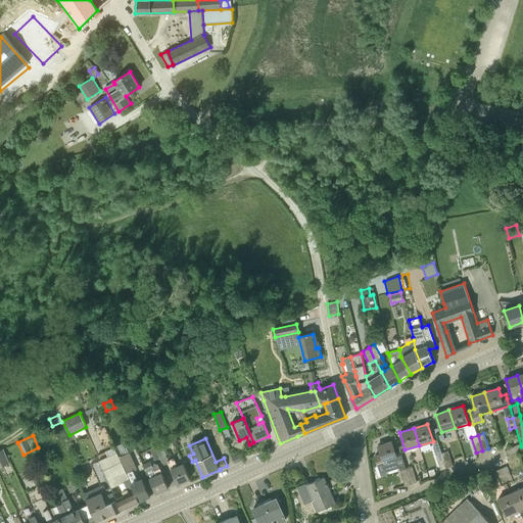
[(386,471),(405,465),(399,448),(394,449),(392,441),(378,445),(380,454),(375,456),(378,465),(384,463),(386,471)]
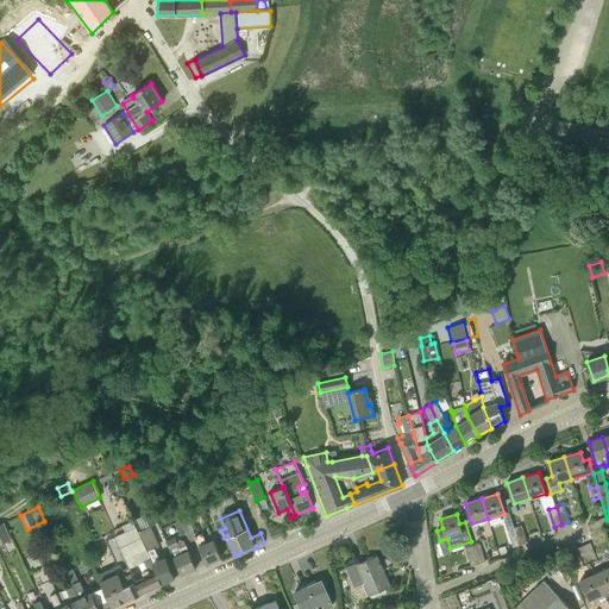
[(187,533),(194,529),(188,516),(181,520),(187,533)]
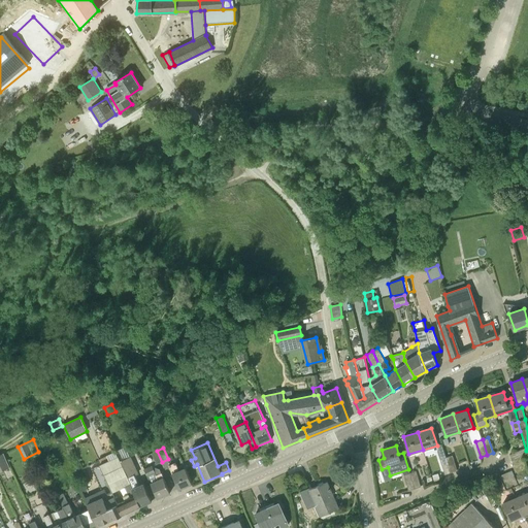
[(523,449),(509,455),(512,461),(525,455),(523,449)]
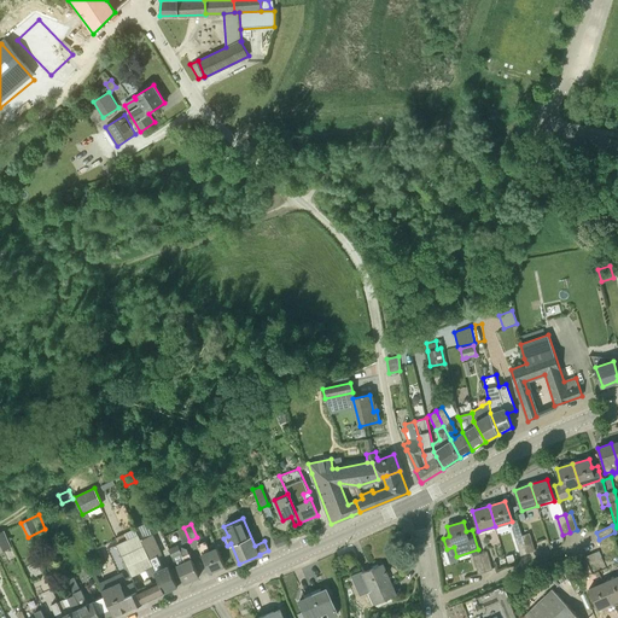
[(184,543),(190,541),(184,528),(178,530),(184,543)]
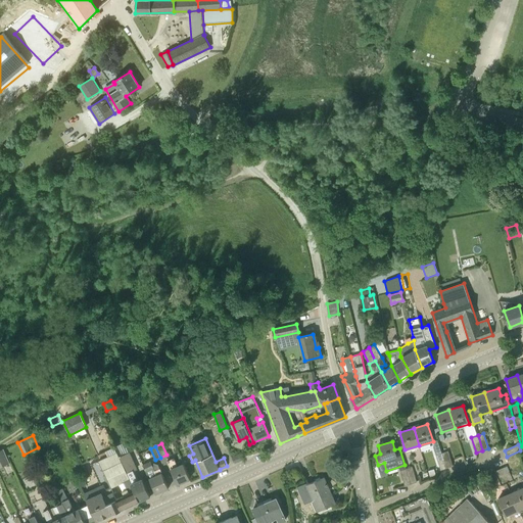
[(0,449),(0,467),(9,463),(3,448),(0,449)]
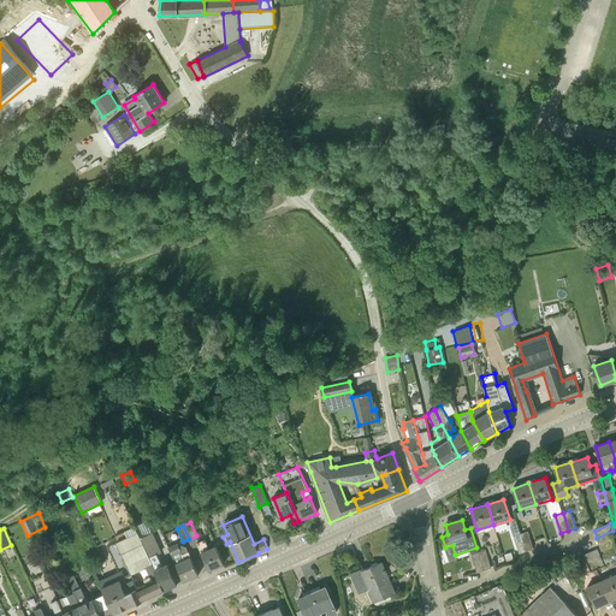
[(521,533),(526,551),(534,549),(528,531),(521,533)]
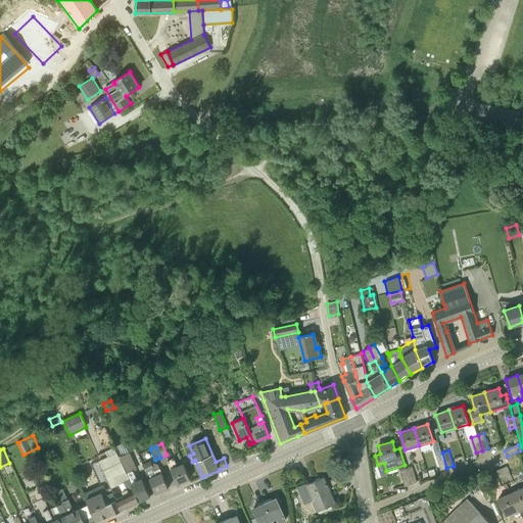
[(119,484),(126,481),(130,479),(120,457),(116,452),(99,461),(111,487),(119,484)]
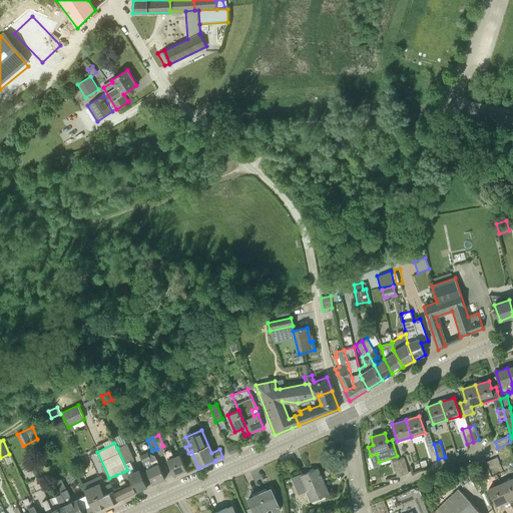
[(147,486),(140,470),(135,472),(131,462),(135,460),(127,443),(117,448),(127,470),(131,480),(136,491),(147,486)]
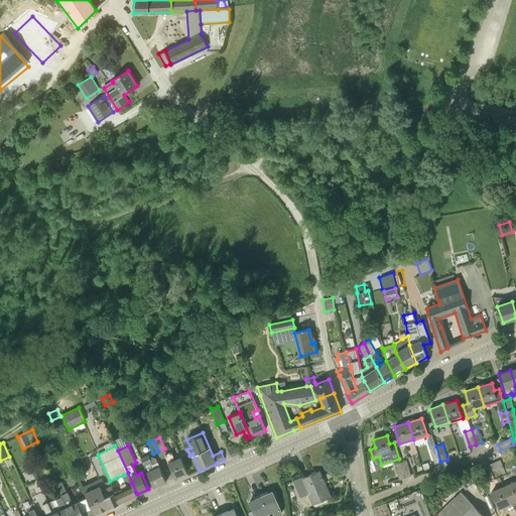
[(232,457),(240,453),(237,446),(229,450),(232,457)]
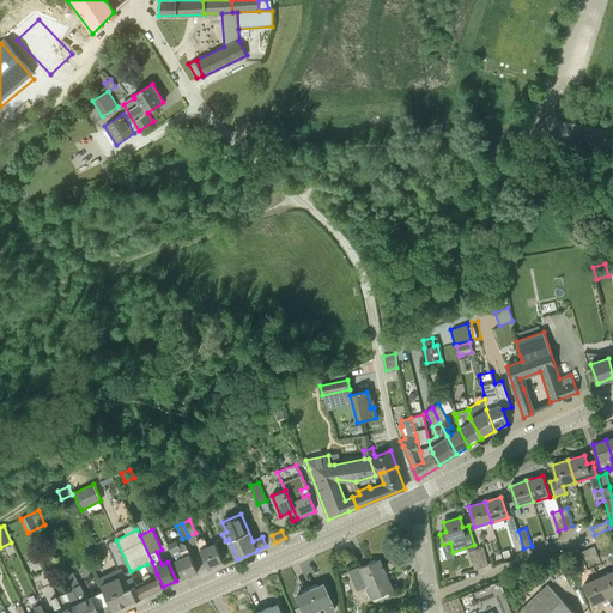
[(517,551),(523,548),(519,530),(511,533),(517,551)]
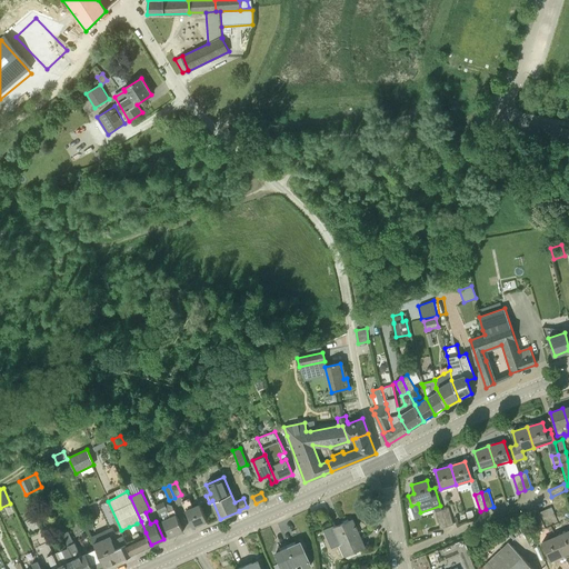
[(207,521),(200,505),(193,507),(189,498),(182,501),(193,527),(207,521)]
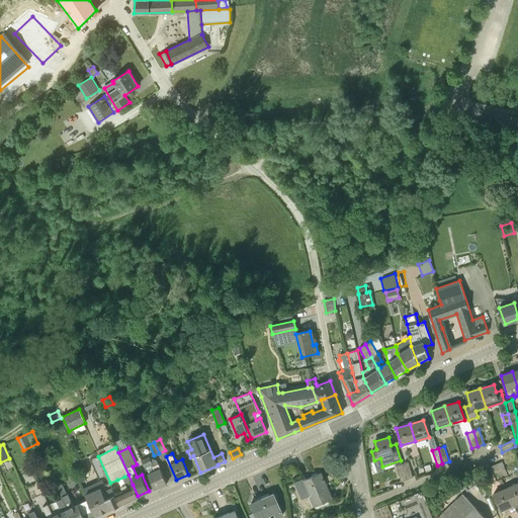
[(167,484),(159,463),(158,463),(157,459),(150,457),(149,456),(141,459),(148,473),(155,489),(167,484)]
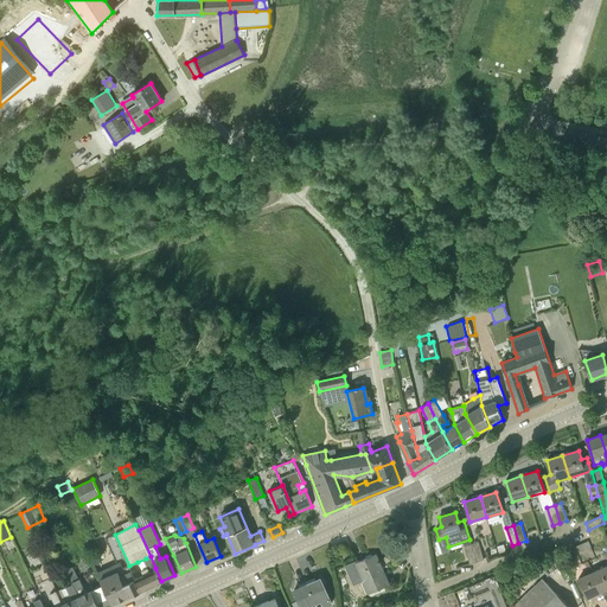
[(581,544),(588,561),(596,558),(588,541),(581,544)]
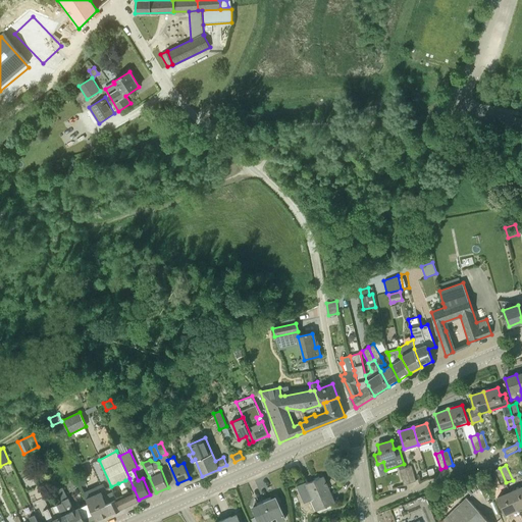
[(405,468),(410,483),(416,481),(411,466),(405,468)]
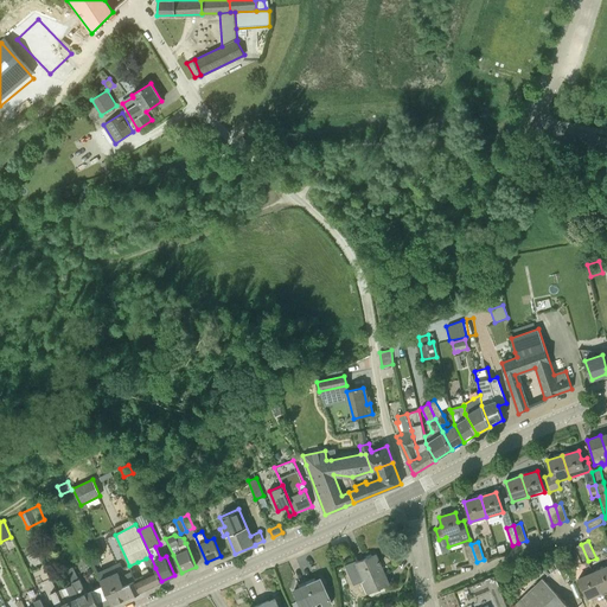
[(471,544),(465,547),(470,563),(477,562),(471,544)]
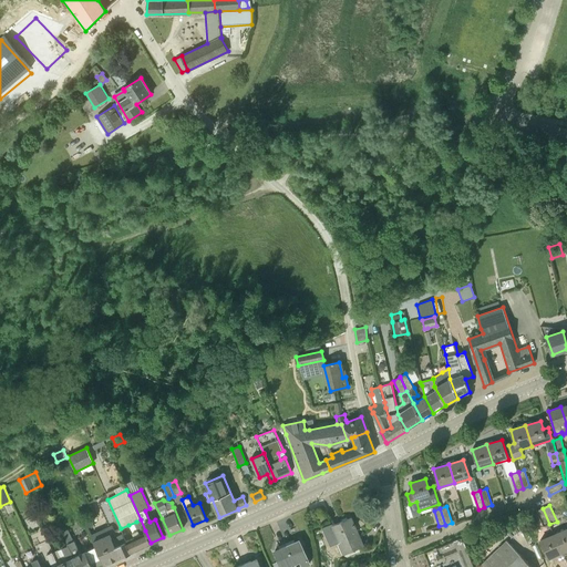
[(544,527),(549,524),(543,508),(536,511),(544,527)]
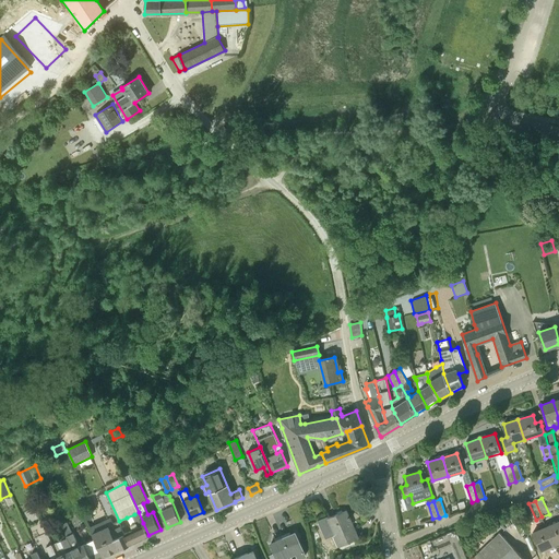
[(318,521),(321,528),(322,531),(324,533),(326,534),(329,535),(332,535),(334,535),(340,547),(358,538),(346,510),(329,518),(328,516),(318,521)]
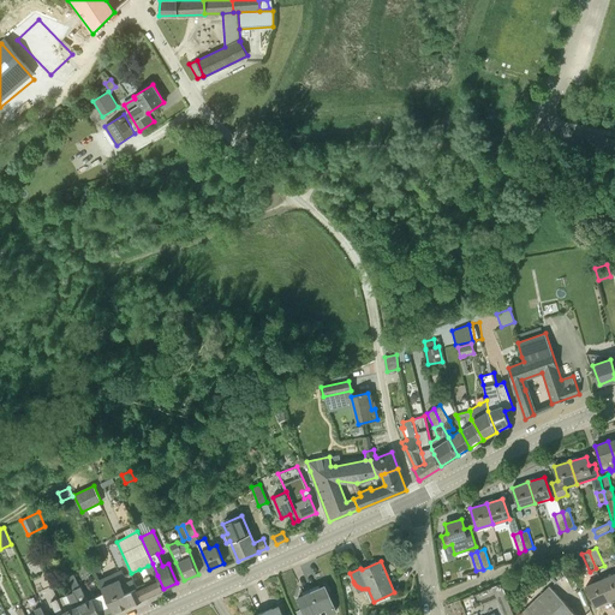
[(157,575),(153,578),(148,566),(139,569),(145,581),(137,586),(143,598),(163,589),(157,575)]
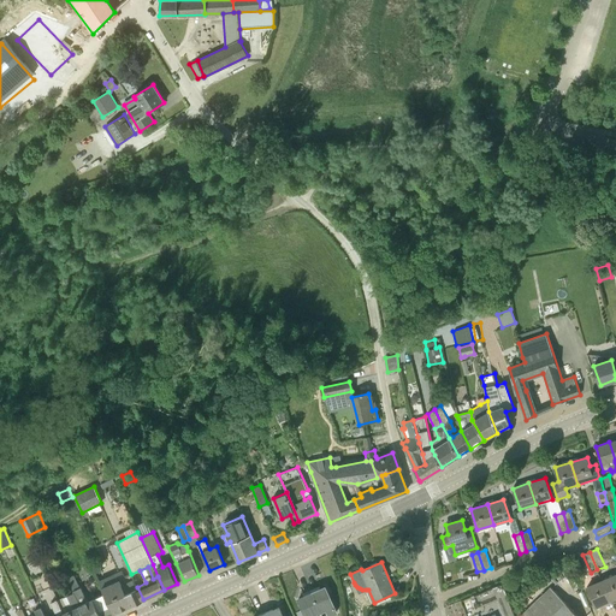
[(137,587),(131,574),(126,576),(123,570),(99,581),(102,587),(105,593),(114,614),(143,599),(137,587)]
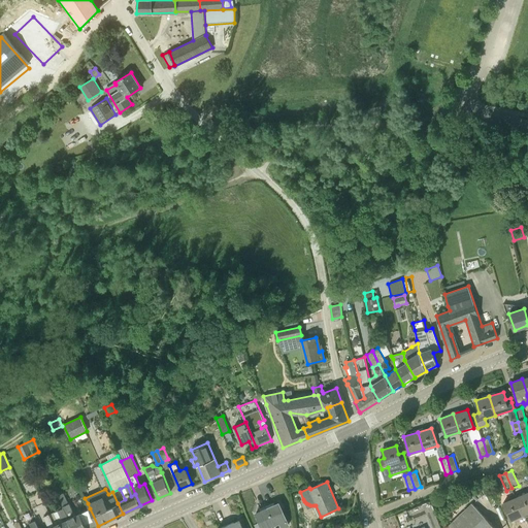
[(524,515),(527,513),(527,492),(517,497),(524,515)]
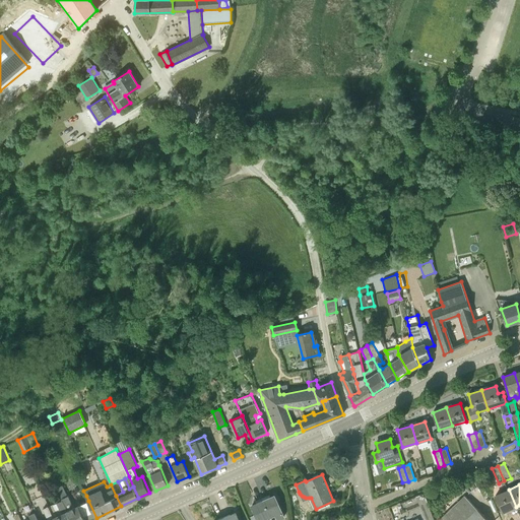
[(503,513),(516,507),(509,490),(496,496),(503,513)]
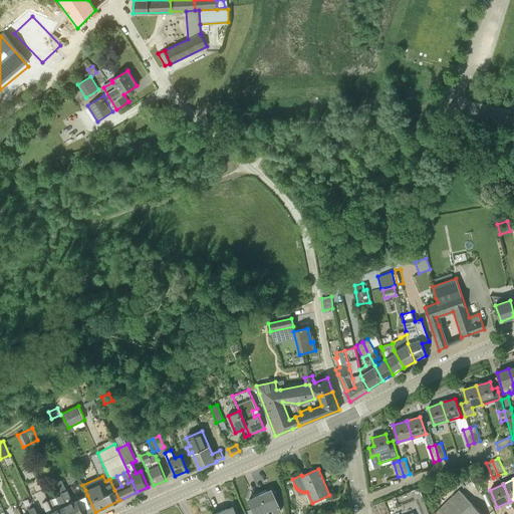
[(275,513),(280,511),(271,490),(260,495),(267,510),(273,508),(275,513)]
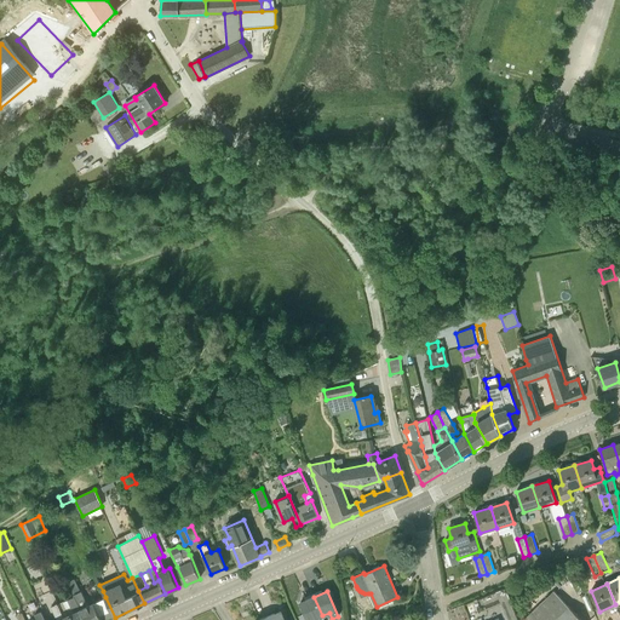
[(580,619),(569,607),(554,591),(522,619),(580,619)]
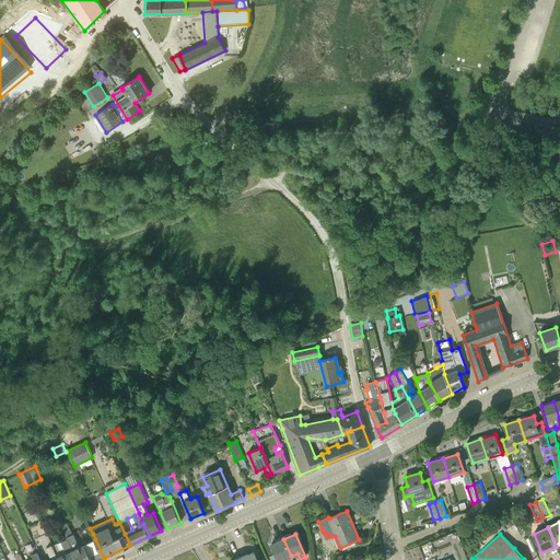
[(97,559),(104,558),(95,539),(79,547),(73,535),(67,537),(67,538),(77,559),(97,559)]
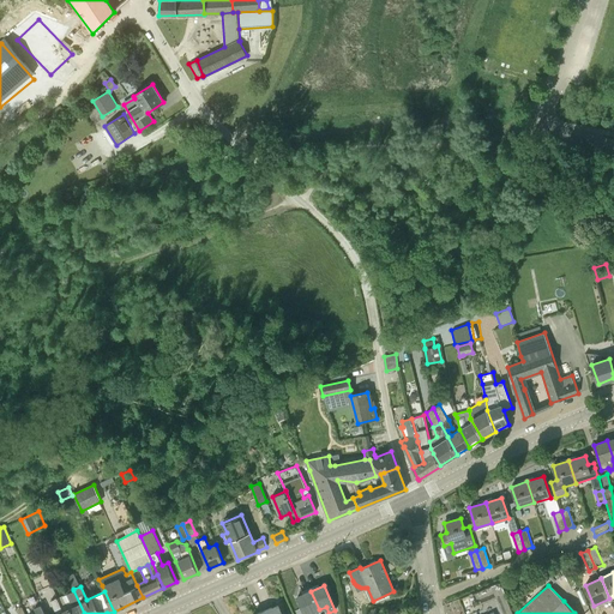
[(65,613),(84,613),(73,590),(58,599),(65,613)]
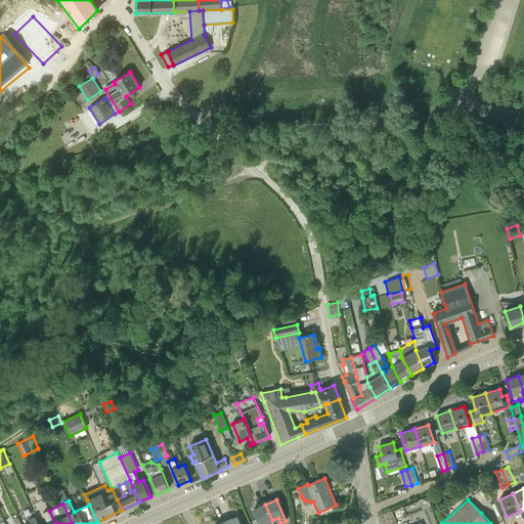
[(267,523),(266,523),(272,520),(265,505),(254,510),(260,523),(267,523)]
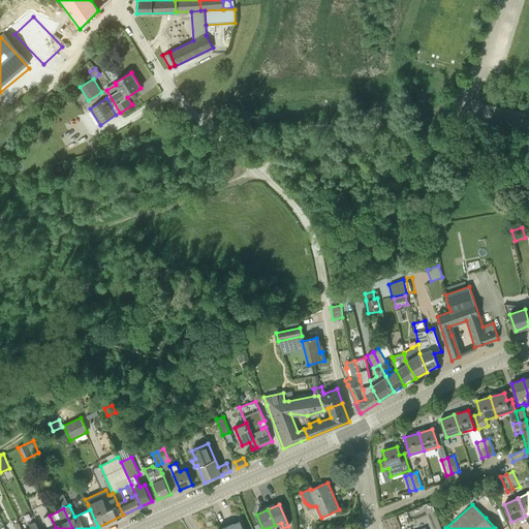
[(56,528),(50,516),(43,518),(49,528),(56,528)]
